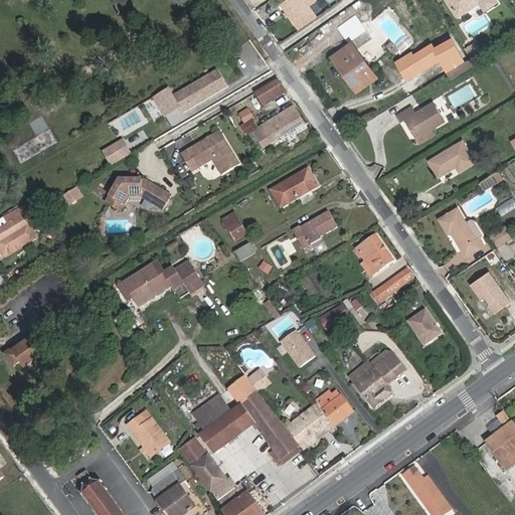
[(289,0),(283,5),(299,29),(316,17),(309,7),(316,2),(314,0),(289,0)]
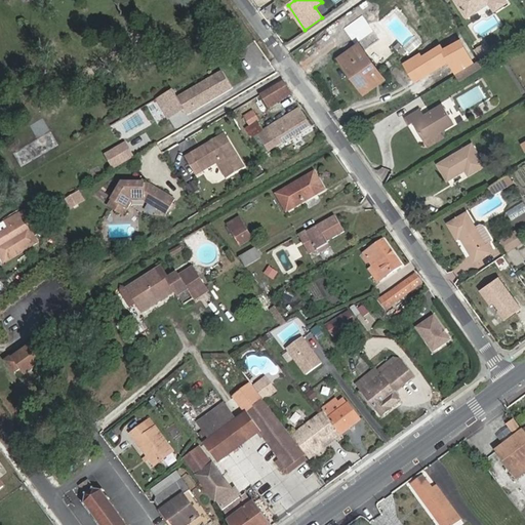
[(505,0),(457,0),(459,2),(457,4),(465,15),(467,13),(471,14),(476,10),(477,7),(487,0),(494,10),(507,2),(505,0)]
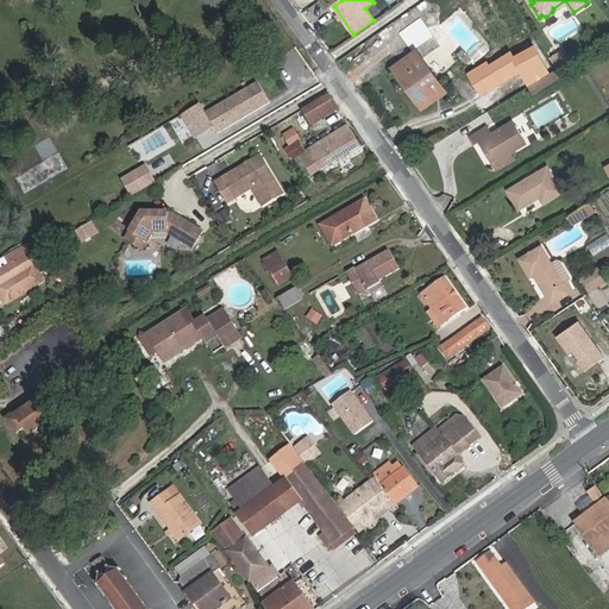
[(420,35),(418,39),(416,43),(415,49),(427,50),(427,43),(434,38),(428,29),(420,35)]
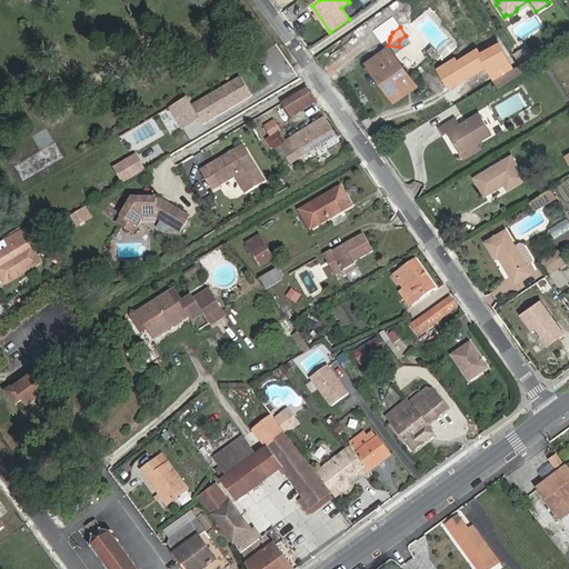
[(492,73),(511,65),(500,42),(492,47),(493,49),(482,53),(492,73)]
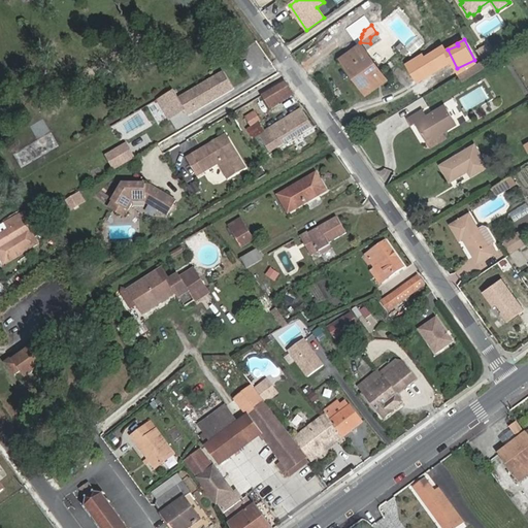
[(488,43),(475,51),(481,58),(485,58),(494,53),(488,43)]
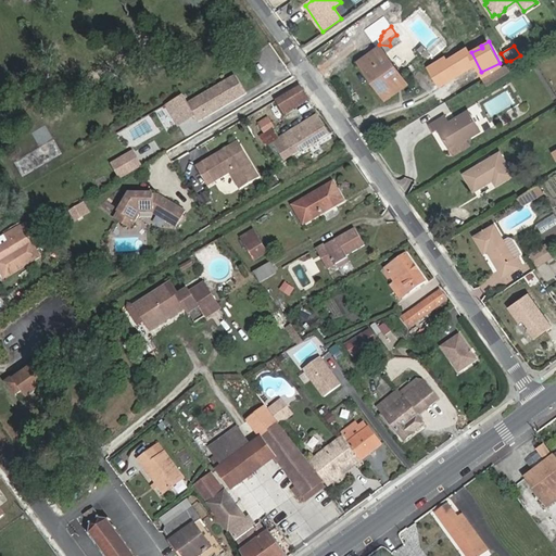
[(388,99),(408,84),(384,50),(361,66),(373,83),(375,81),(388,99)]
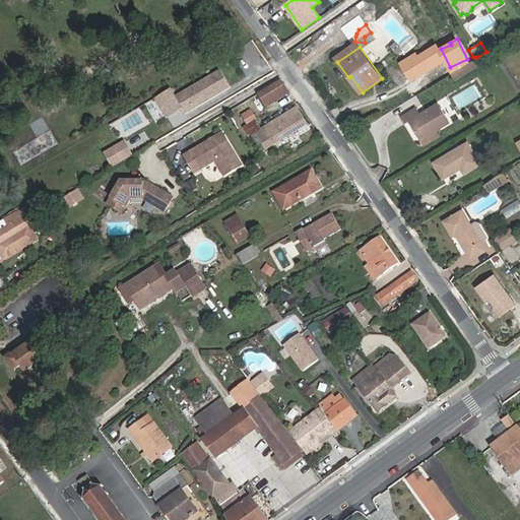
[(453,72),(469,62),(467,59),(450,67),(453,72)]
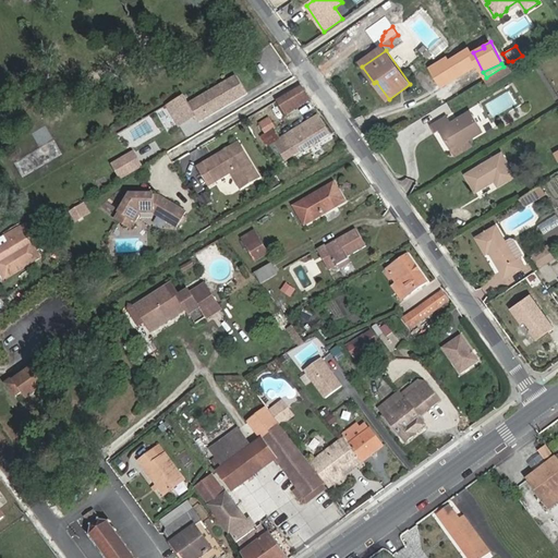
[(488,87),(512,73),(508,65),(485,80),(488,87)]
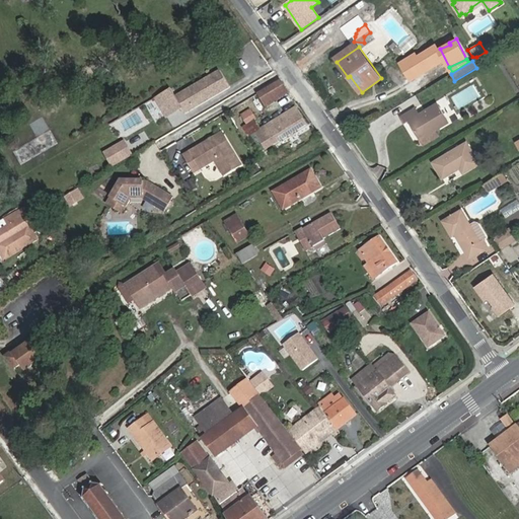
[(171,88),(155,97),(160,105),(167,118),(181,107),(184,114),(228,87),(219,71),(175,97),(171,88)]
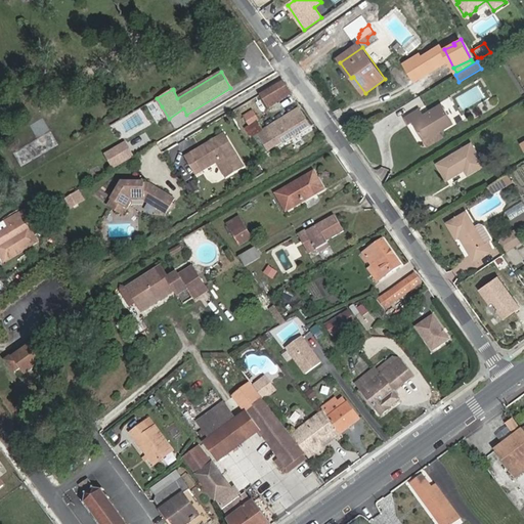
[(287,78),(261,90),(268,106),(294,94),(287,78)]
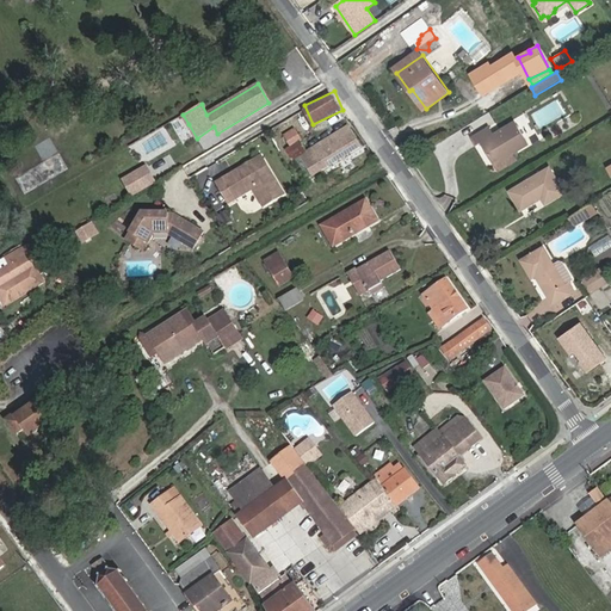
[(183,115),(172,121),(178,131),(189,124),(183,115)]
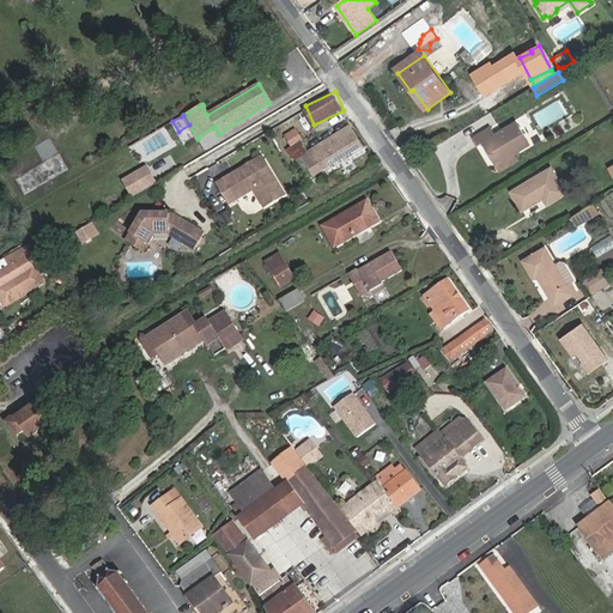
[(173,121),(164,127),(171,139),(180,134),(178,132),(173,121)]
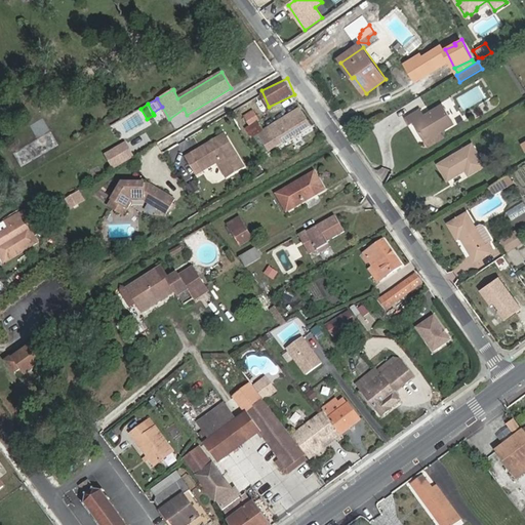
[(443,105),(425,115),(420,109),(405,118),(409,126),(414,123),(423,139),(441,130),(441,131),(454,124),(443,105)]
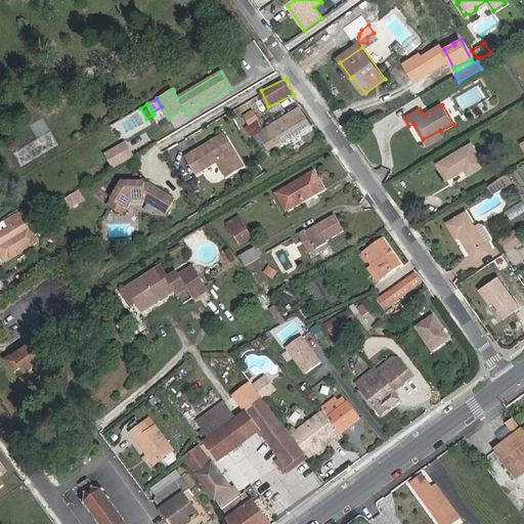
[(308,126),(298,108),(263,130),(257,122),(258,121),(253,113),(245,118),(250,126),(247,128),(253,137),(254,137),(259,134),(269,150),(308,126)]
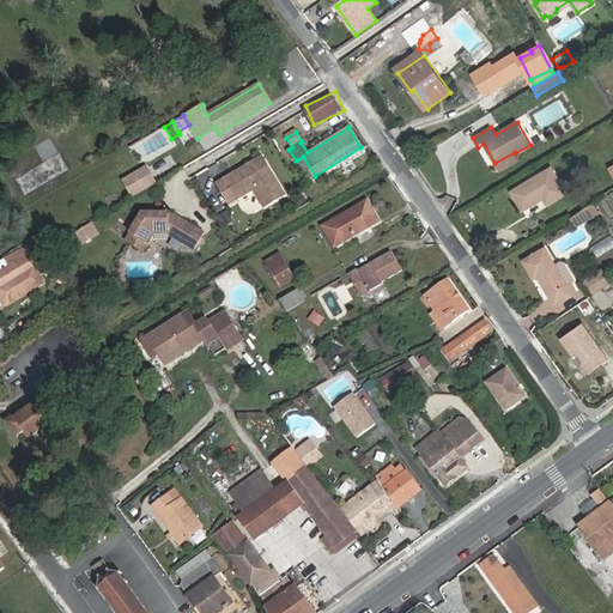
[(254,189),(265,207),(285,195),(262,156),(252,162),(254,165),(236,176),(234,173),(217,183),(229,204),(254,189)]
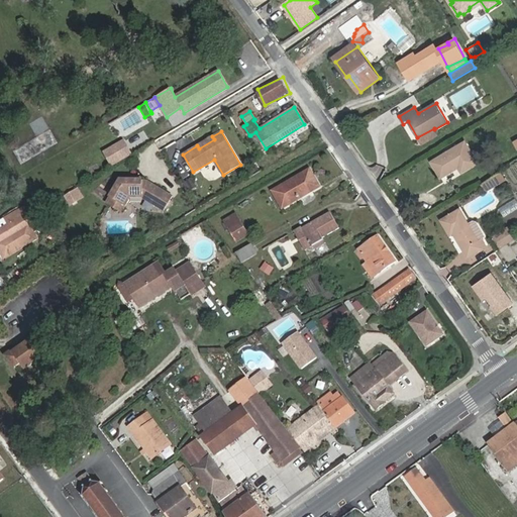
[(46,138),(52,147),(58,143),(50,132),(44,136),(46,138)]
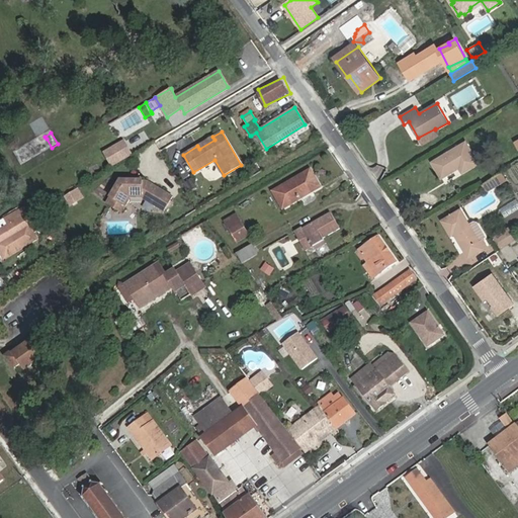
[(251,136),(261,152),(266,149),(256,133),(251,136)]
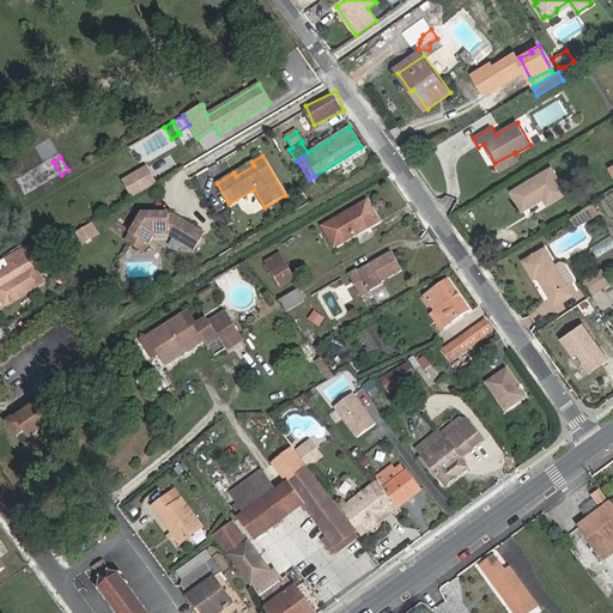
[(252,162),(234,173),(236,176),(254,165),(252,162)]
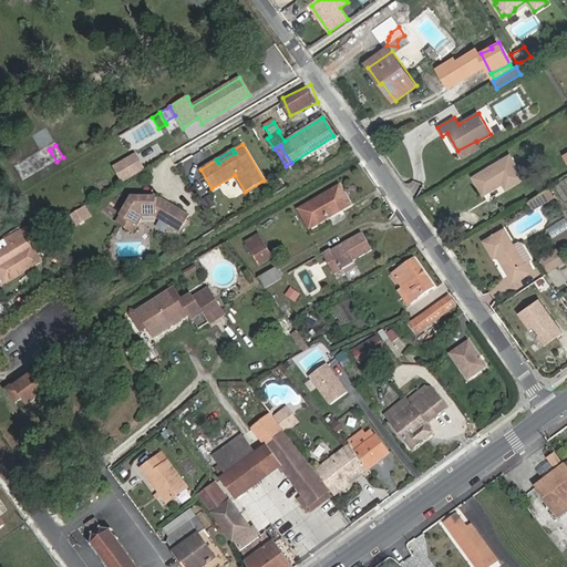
[(45,168),(57,162),(51,152),(40,160),(45,168)]
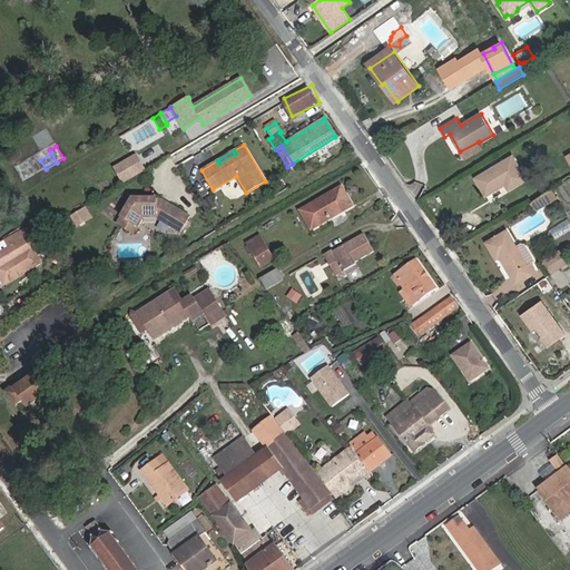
[(513,156),(475,179),(487,197),(505,186),(509,192),(528,180),(513,156)]
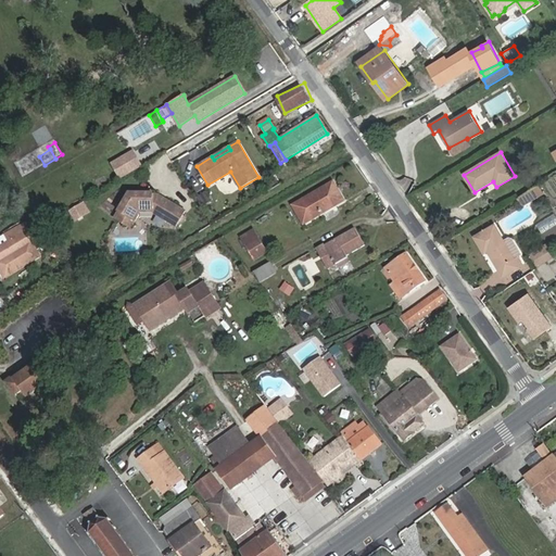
[(27,178),(45,165),(39,156),(21,168),(27,178)]
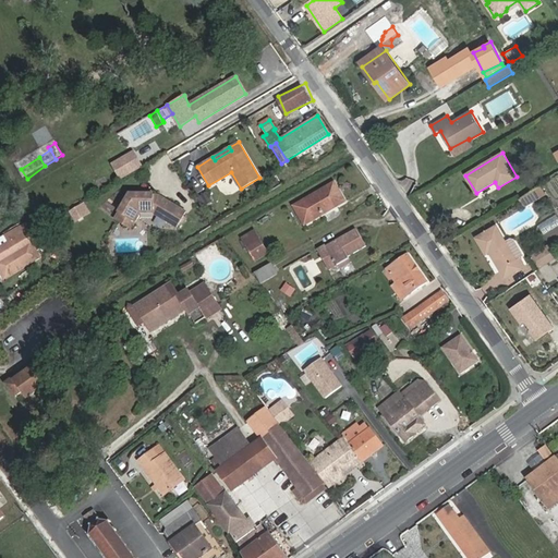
[(126,164),(131,171),(140,166),(135,157),(125,162),(126,164)]
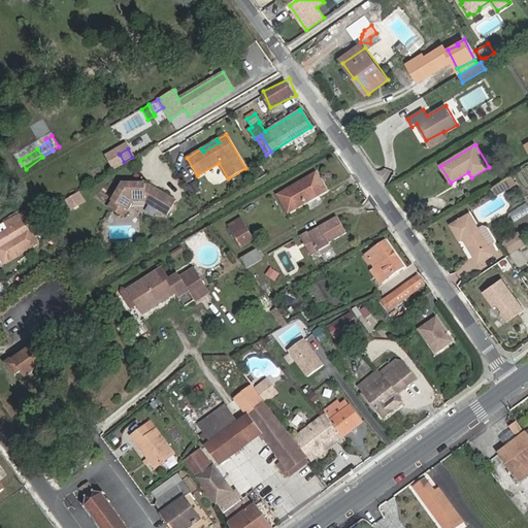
[(119,165),(124,162),(120,155),(114,159),(119,165)]
